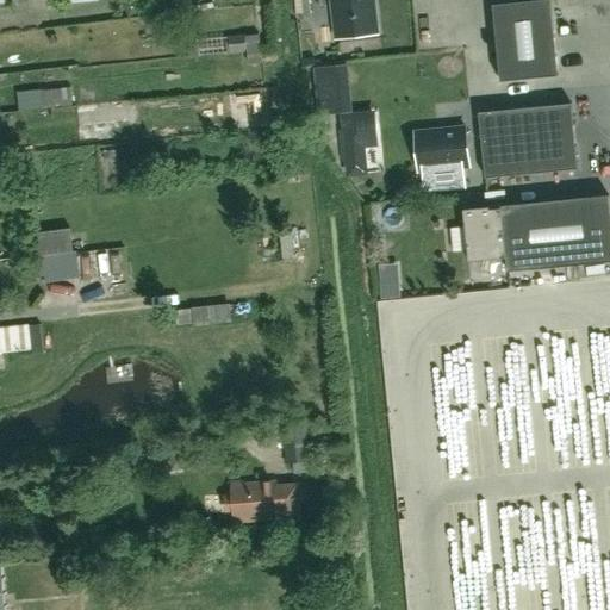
[(372,0),(330,0),(336,38),(377,32),(372,0)]
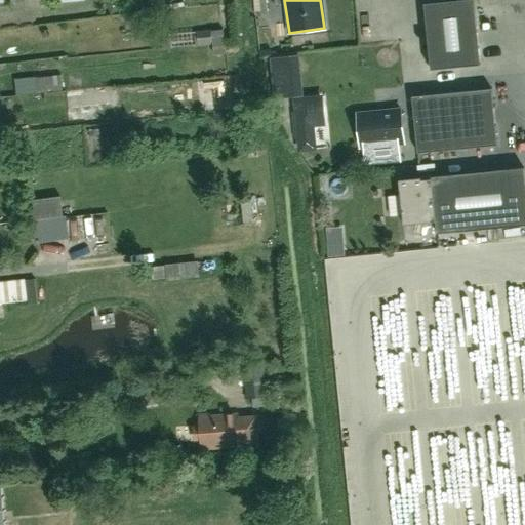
[(472,0),(455,0),(422,3),(429,69),(478,65),(472,0)]
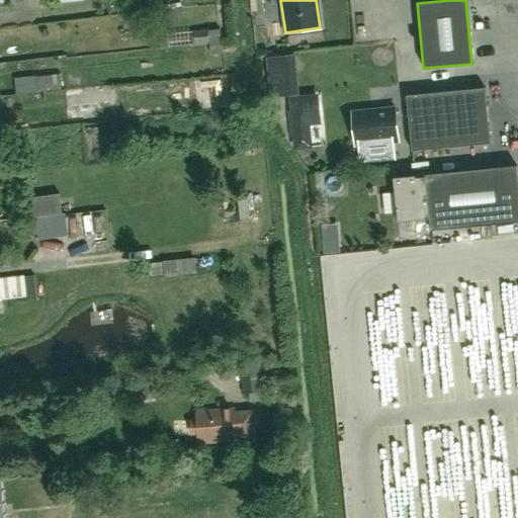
[(220,29),(207,31),(207,29),(192,31),(194,45),(209,42),(210,55),(223,54),(220,29)]
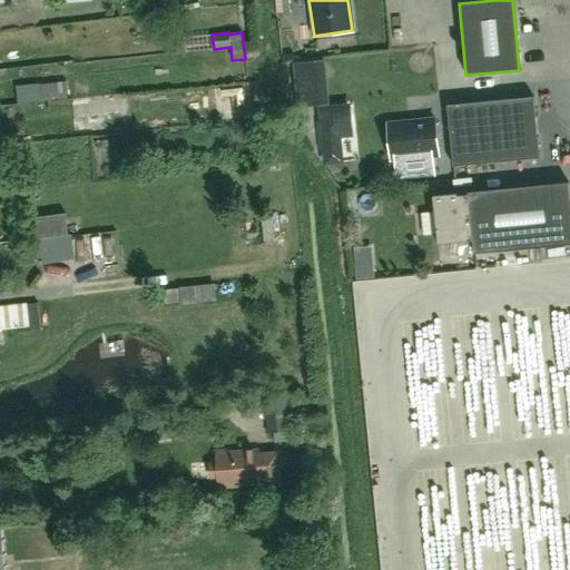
[(446,105),(452,166),(539,157),(532,96),(446,105)]
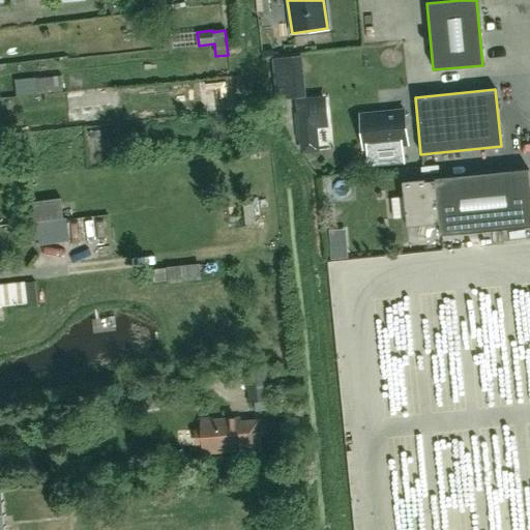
[(363,151),(409,147),(405,109),(359,113),(363,151)]
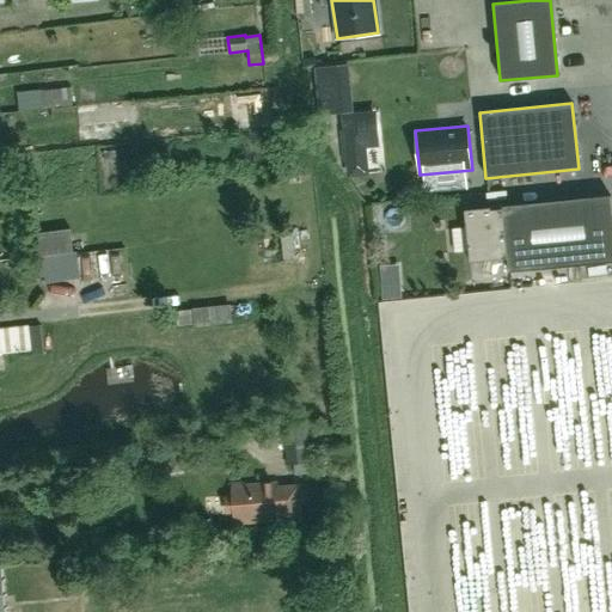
[(611,216),(610,195),(503,206),(503,209),(491,210),(491,208),(465,210),(470,262),(508,257),(510,273),(611,262),(611,216)]
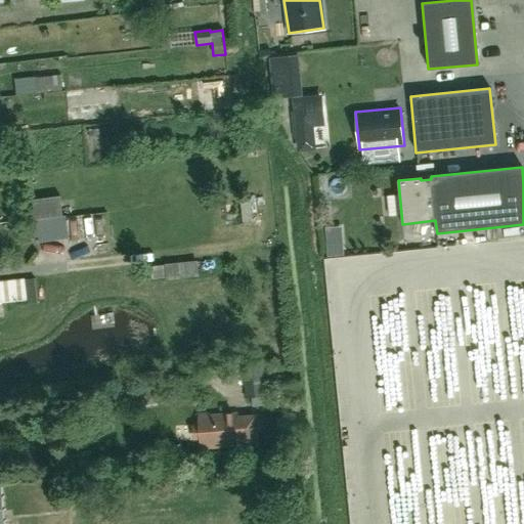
[(28,201),(31,220),(62,216),(59,197),(28,201)]
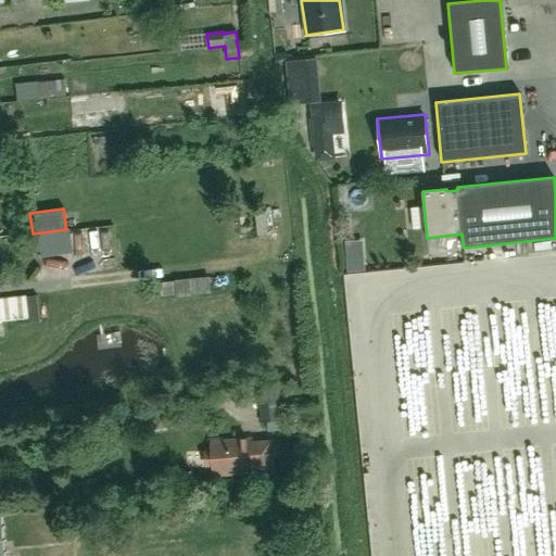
[(38,234),(40,257),(72,254),(70,229),(38,234)]
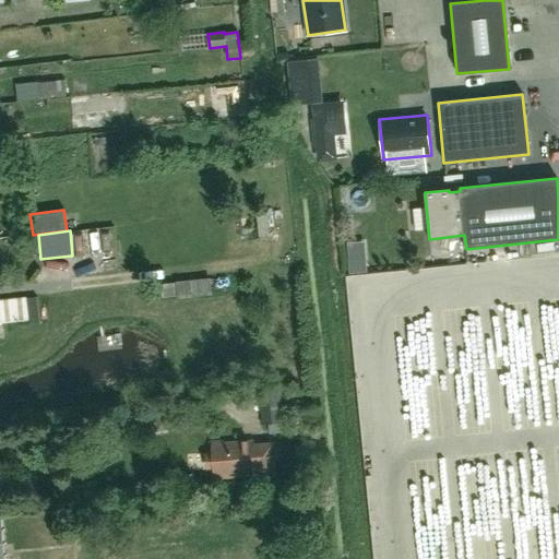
[(366,261),(348,262),(348,273),(366,272),(366,261)]
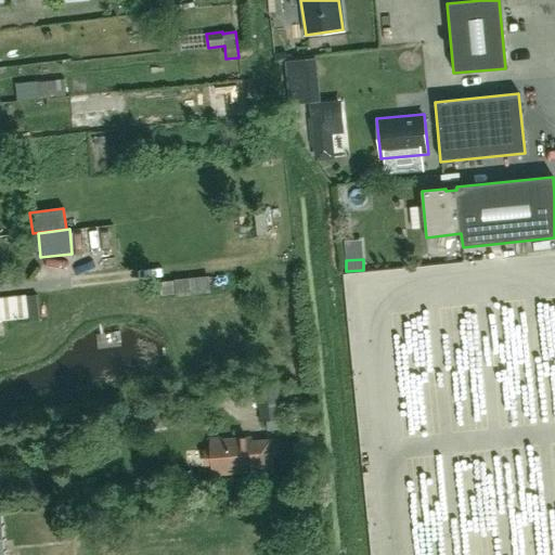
[(25,295),(0,297),(0,321),(28,318),(25,295)]
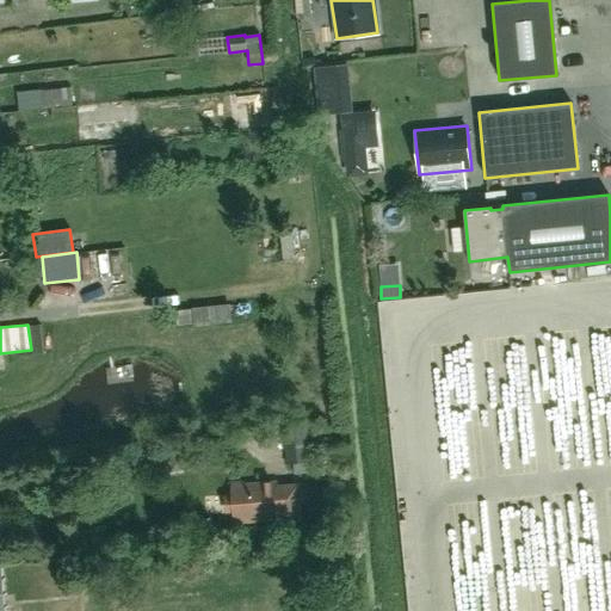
[(287,464),(310,461),(307,423),(282,426),(287,464)]
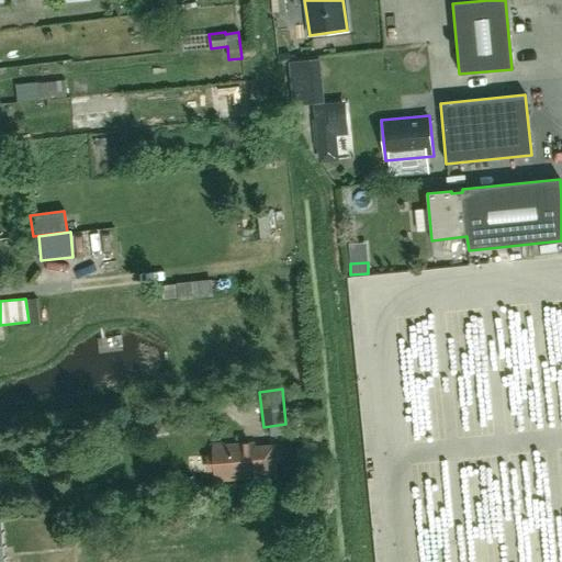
[(214,471),(215,482),(257,478),(257,479),(277,476),(273,445),(255,447),(255,442),(224,445),(224,442),(212,444),(213,456),(209,456),(205,460),(206,468),(210,471),(214,471)]
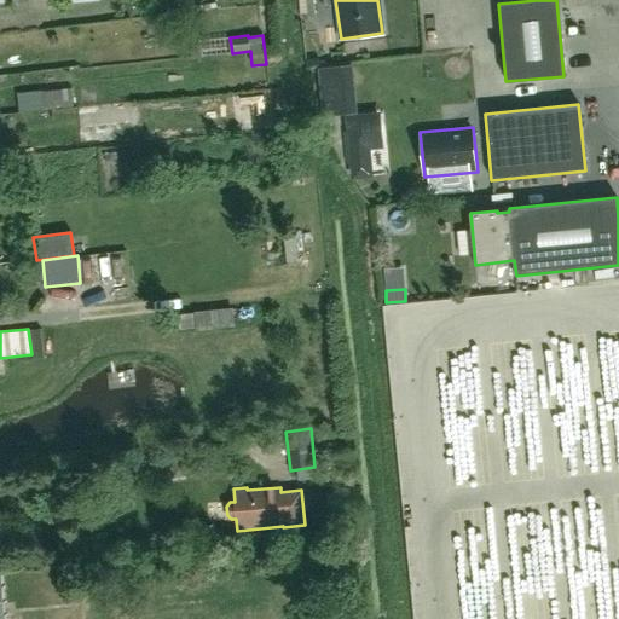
[(220,542),(213,525),(190,534),(197,551),(220,542)]
